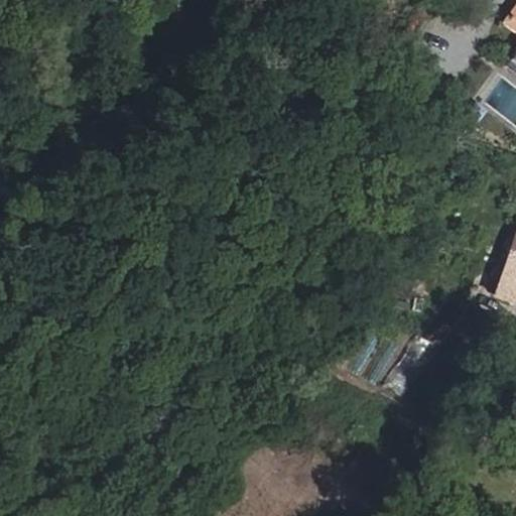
[(515,1),(500,23),(515,34),(515,47),(513,52),(515,53),(515,54),(515,1)]
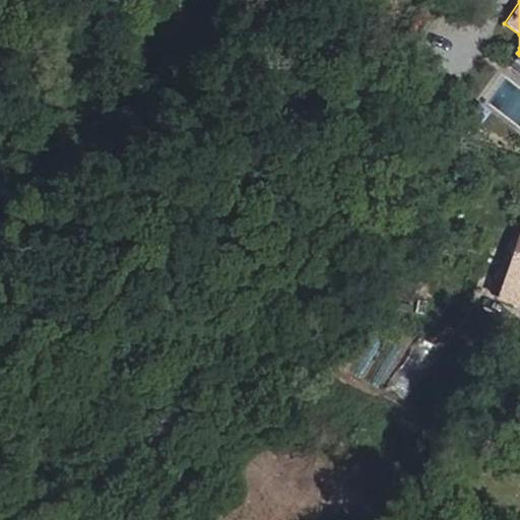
[(519,55),(519,54),(510,65),(511,69),(519,76),(519,55)]
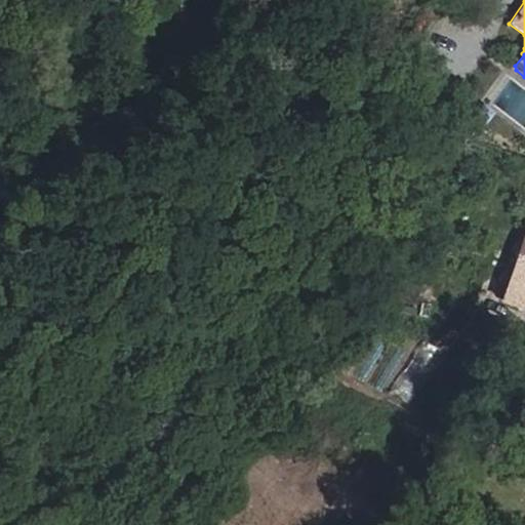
[(524,311),(524,233),(517,257),(524,260),(524,282),(516,308),(524,311)]
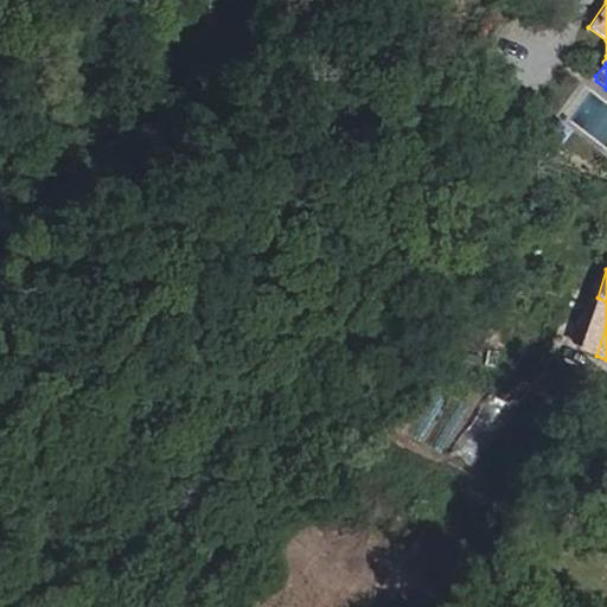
[(596,356),(606,326),(606,301),(598,298),(580,350),(596,356)]
